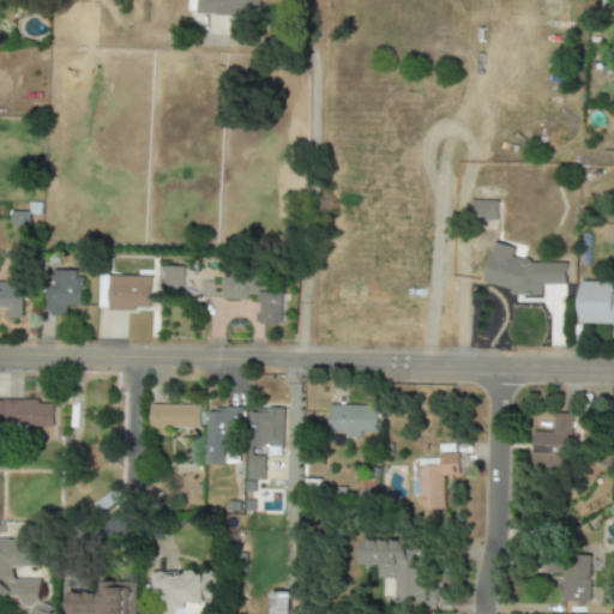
[(259,0),(197,0),(197,14),(236,16),(236,11),(260,12),(259,0)]
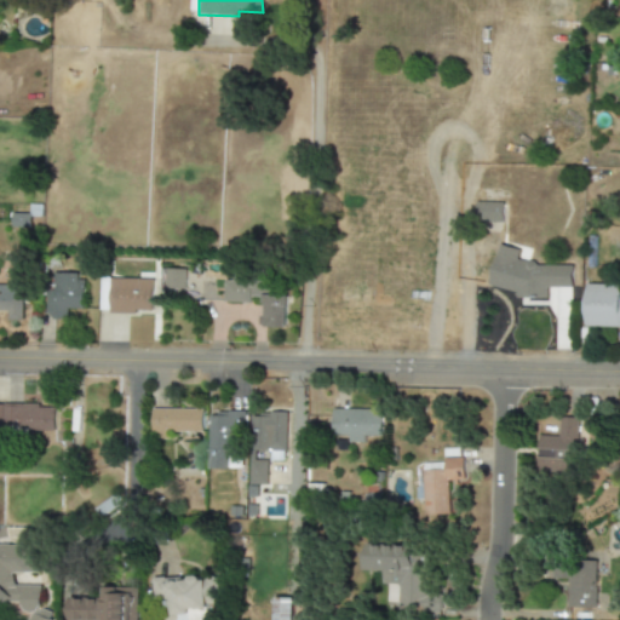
[(503,202),(476,204),(477,230),(504,230),(503,202)]
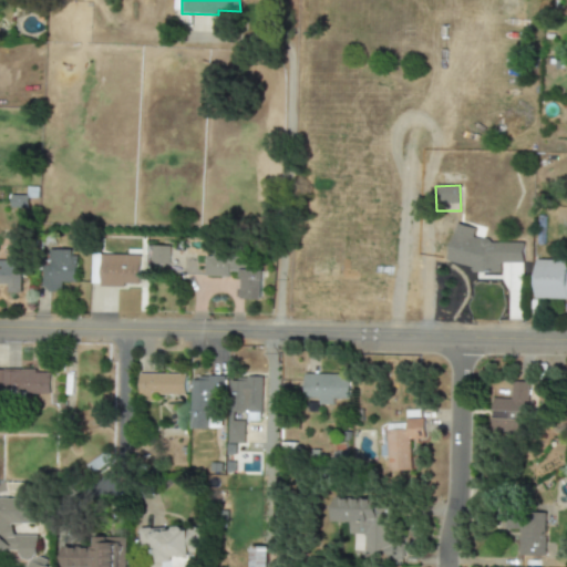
[(11,207),(28,207),(28,196),(11,196),(11,207)]
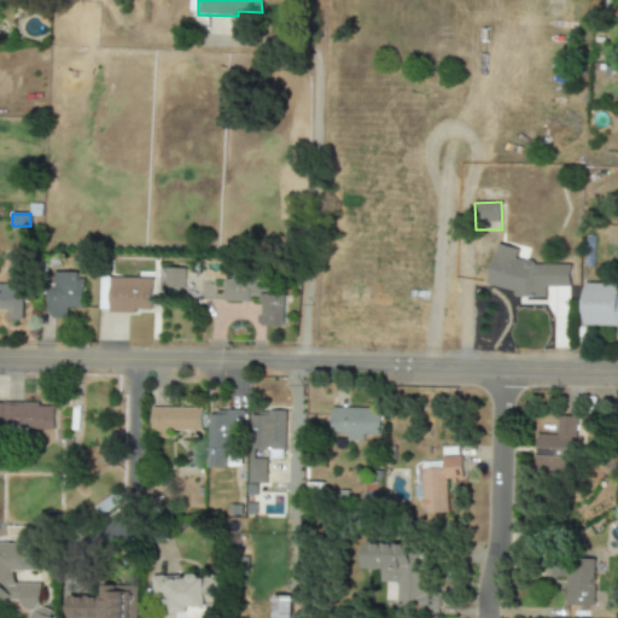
[(570,263),(516,263),(517,246),(493,246),(493,287),(513,287),(513,296),(544,297),(544,286),(570,287),(570,263)]
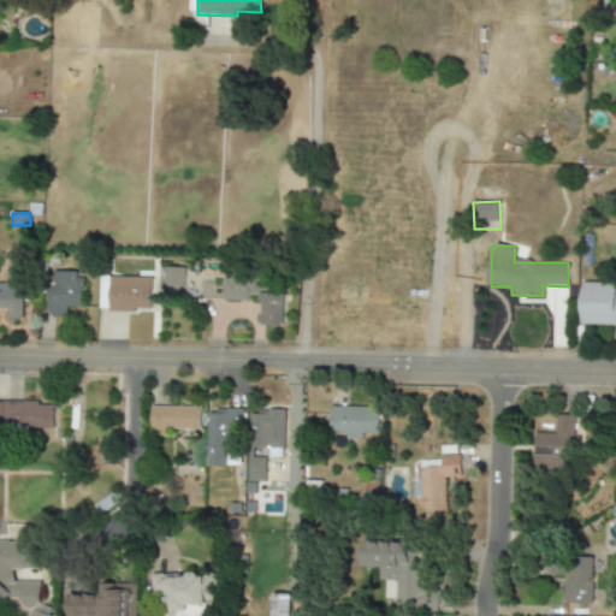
[(185,288),(185,267),(165,267),(165,288),(185,288)]
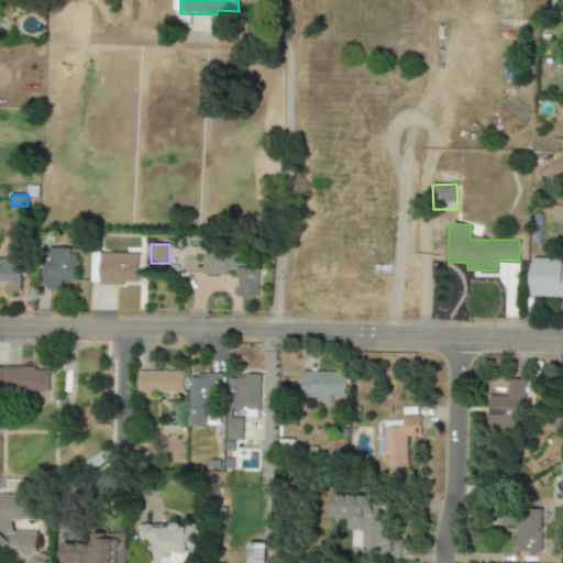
[(43,249),(42,290),(59,290),(59,280),(75,280),(76,250),(43,249)]
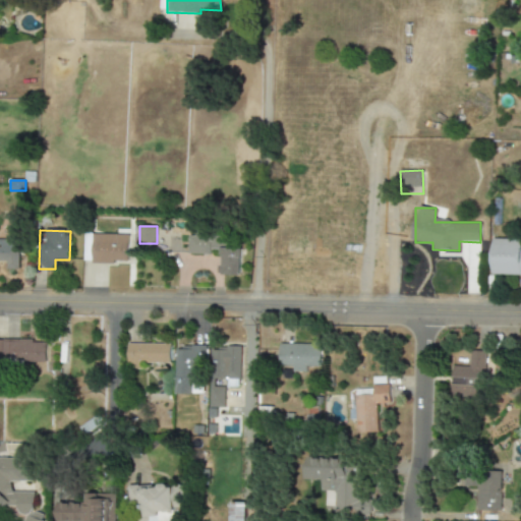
[(92,263),(128,263),(128,234),(92,234),(92,263)]
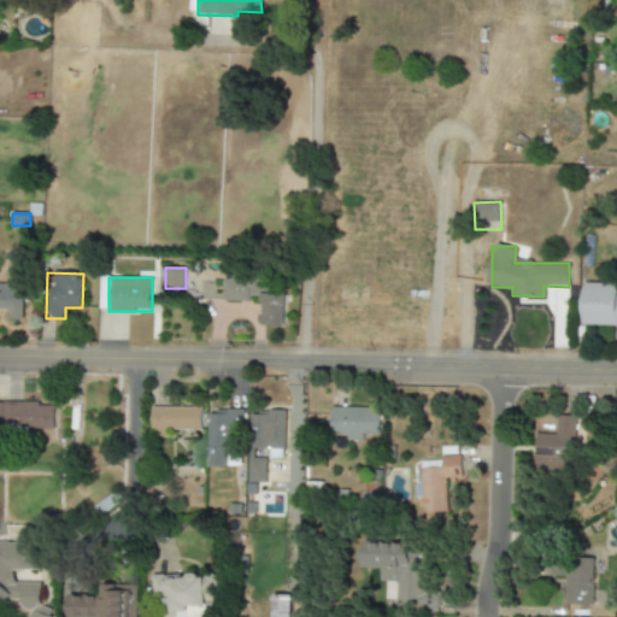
[(22,319),(22,280),(10,278),(10,283),(0,283),(0,310),(7,311),(7,319),(22,319)]
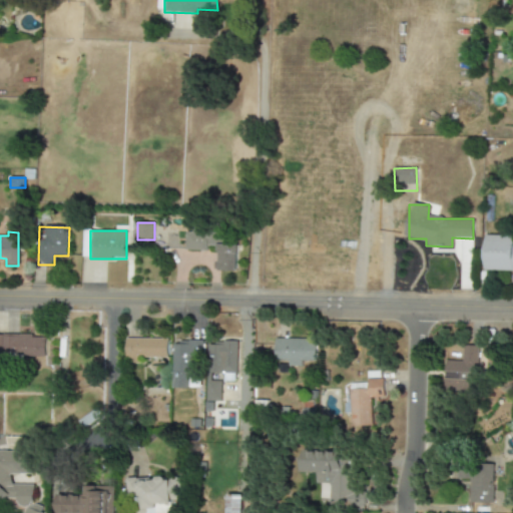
[(186,249),(208,250),(208,245),(218,245),(218,271),(237,272),(237,242),(231,242),(231,233),(186,232),(186,249)]
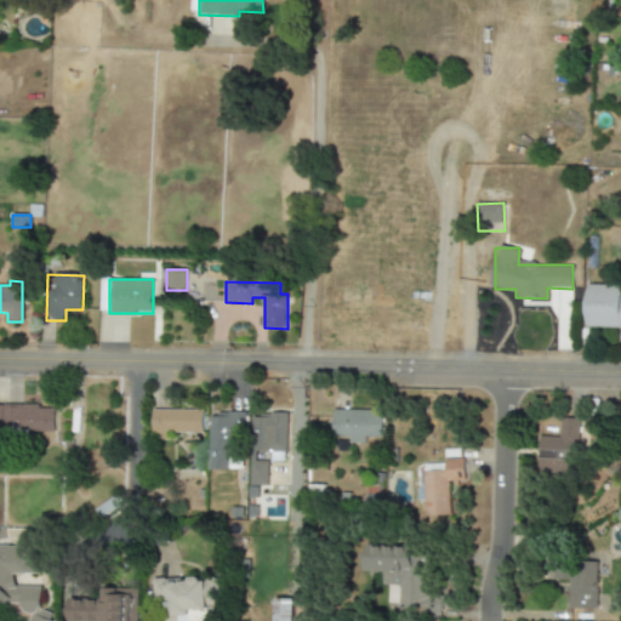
[(620,328),(620,285),(587,285),(586,328),(620,328)]
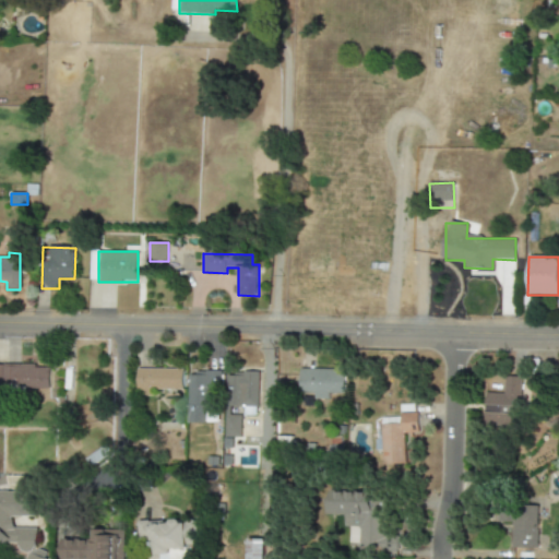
[(0,387),(49,388),(50,366),(0,365),(0,387)]
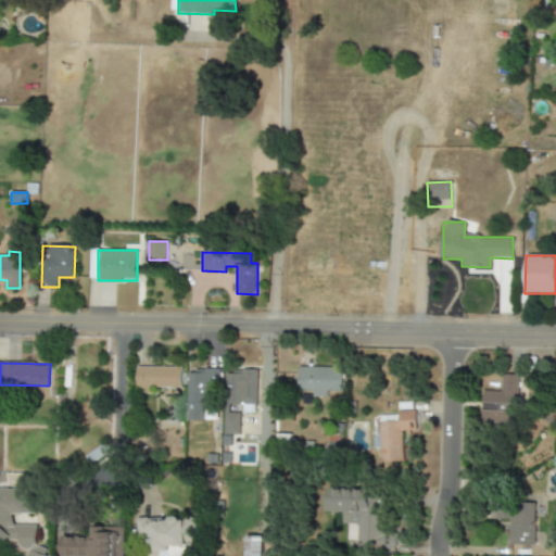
[(181,388),(181,367),(136,367),(136,387),(181,388)]
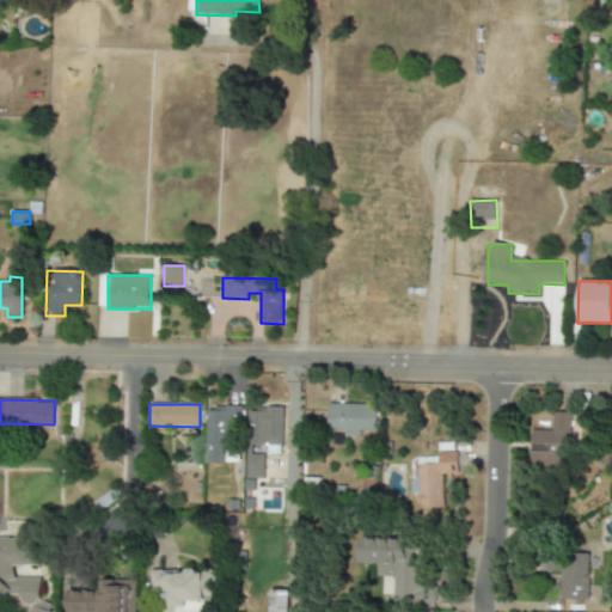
[(377,430),(377,404),(328,404),(328,430),(343,430),(343,436),(359,438),(359,430),(377,430)]
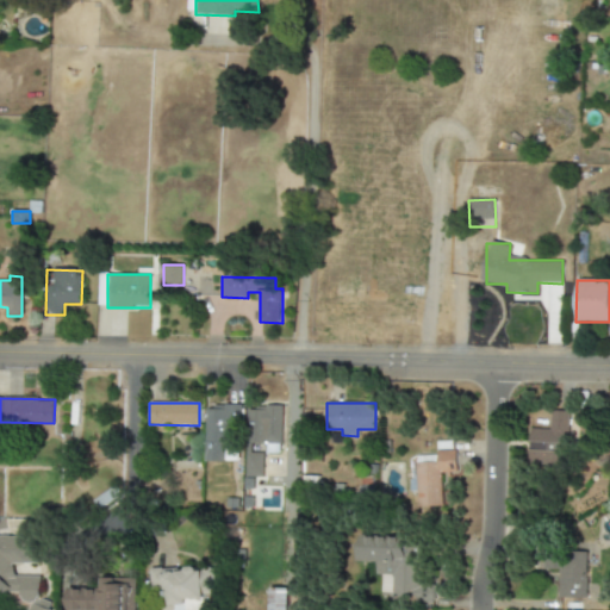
[(240,405),(204,406),(205,461),(238,461),(237,441),(225,441),(225,434),(241,433),(240,405)]
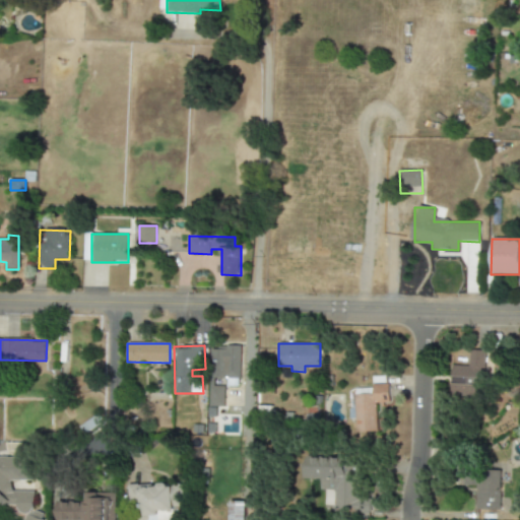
[(239,346),(210,347),(211,379),(226,378),(226,386),(240,386),(239,346)]
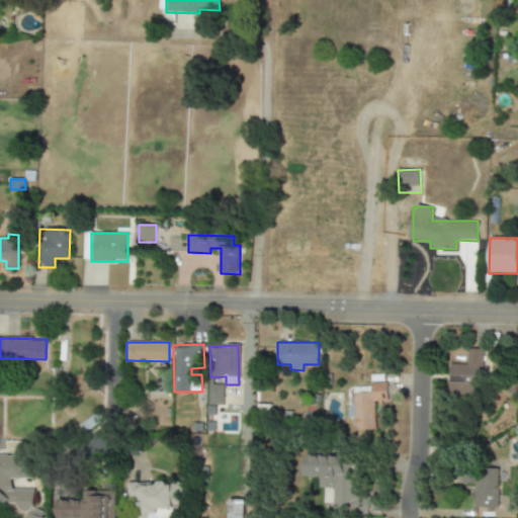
[(483,352),(455,351),(454,363),(449,363),(449,396),(482,396),(483,352)]
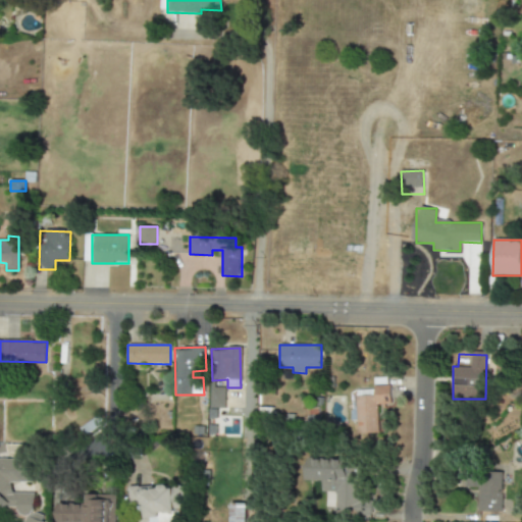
[(377,405),(390,404),(389,384),(372,385),(372,389),(356,390),(357,434),(378,433),(377,405)]
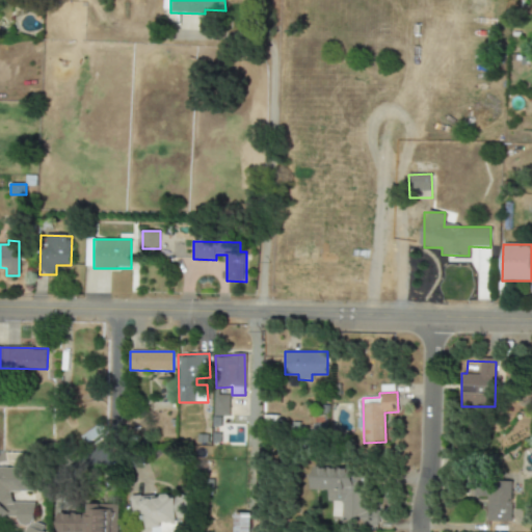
[(229,395),(214,395),(214,417),(229,417),(229,395)]
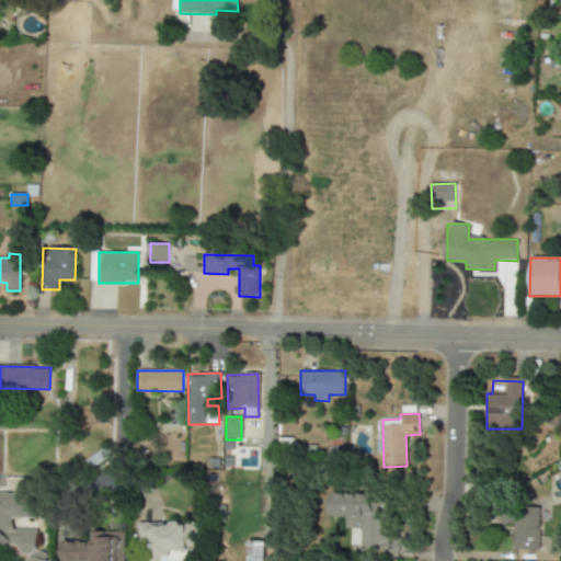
[(35,518),(35,494),(0,493),(0,545),(2,546),(19,546),(19,552),(27,556),(25,560),(45,560),(45,553),(36,551),(36,530),(12,530),(12,518),(35,518)]
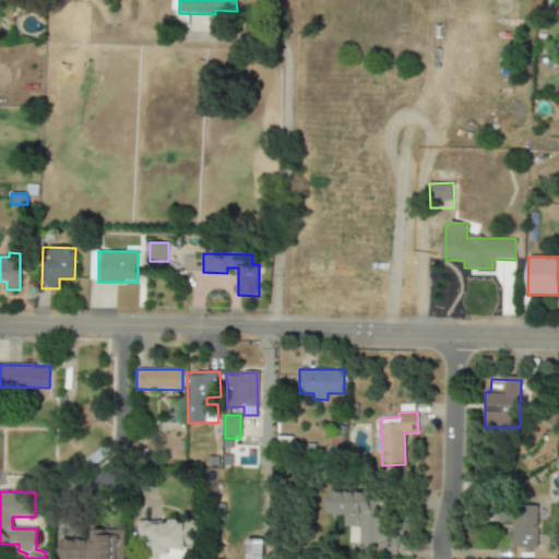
[(359,552),(392,552),(392,494),(329,494),(329,515),(344,515),(344,527),(359,527),(359,552)]
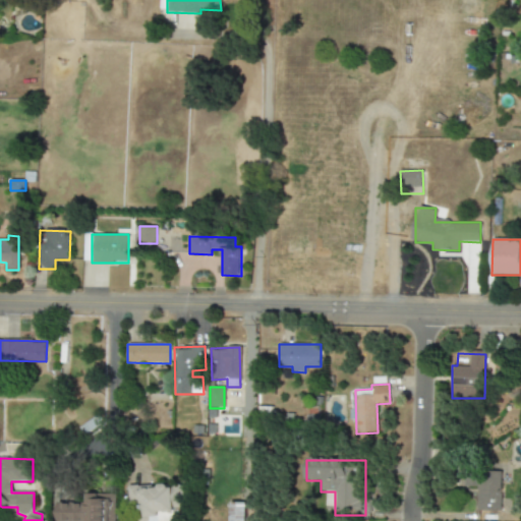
[(476,510),(500,511),(501,483),(506,483),(507,471),(465,469),(464,486),(477,486),(476,510)]
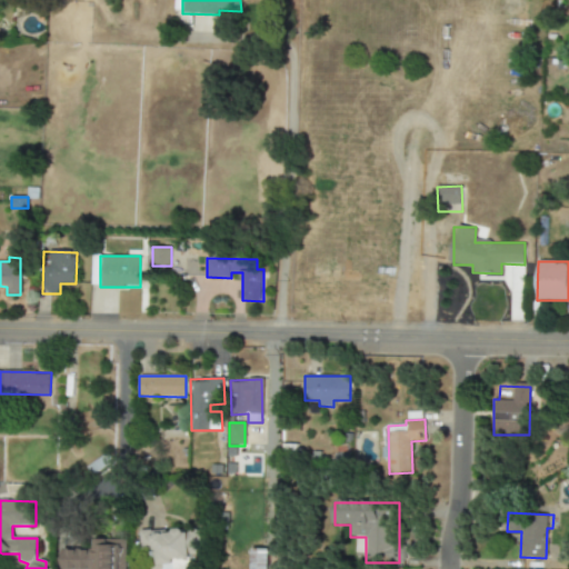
[(190,568),(190,555),(202,555),(201,530),(141,532),(142,548),(155,548),(156,568),(190,568)]
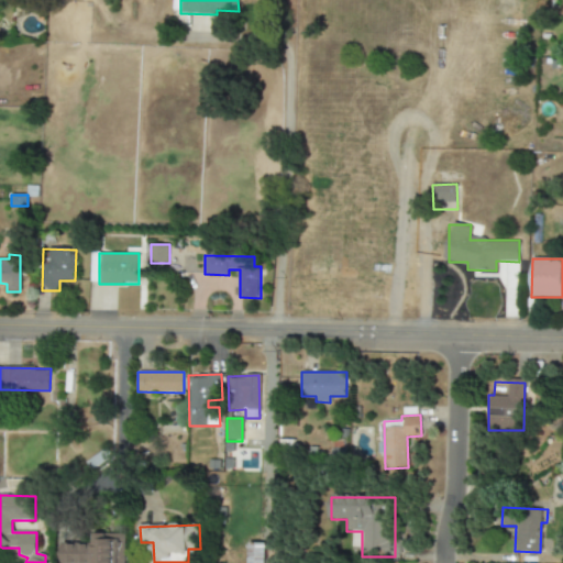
[(63,542),(62,562),(124,562),(125,534),(92,533),(91,543),(63,542)]
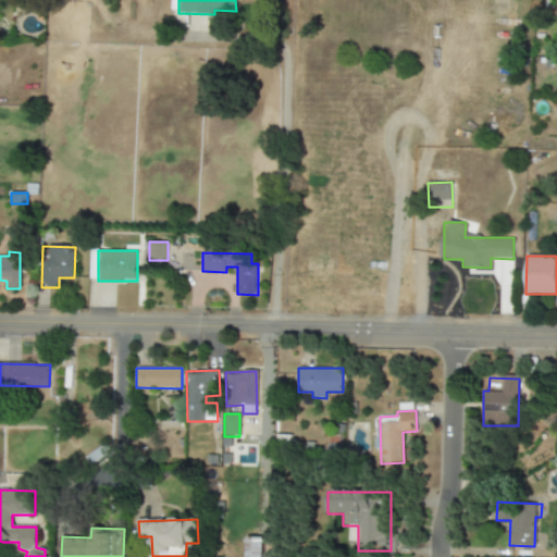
[(261,556),(262,537),(247,537),(246,556),(261,556)]
